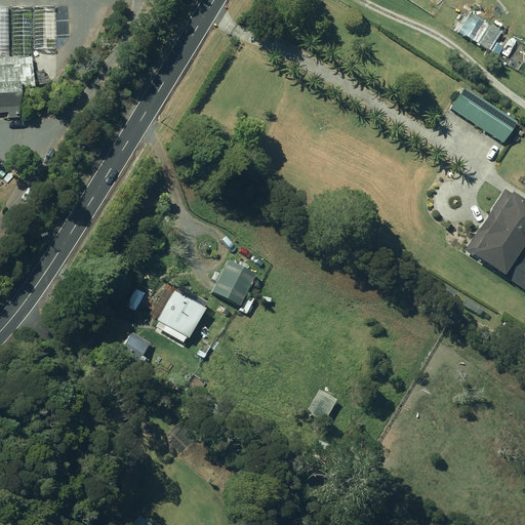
[(34,6),(35,49),(54,49),(53,6),(34,6)]
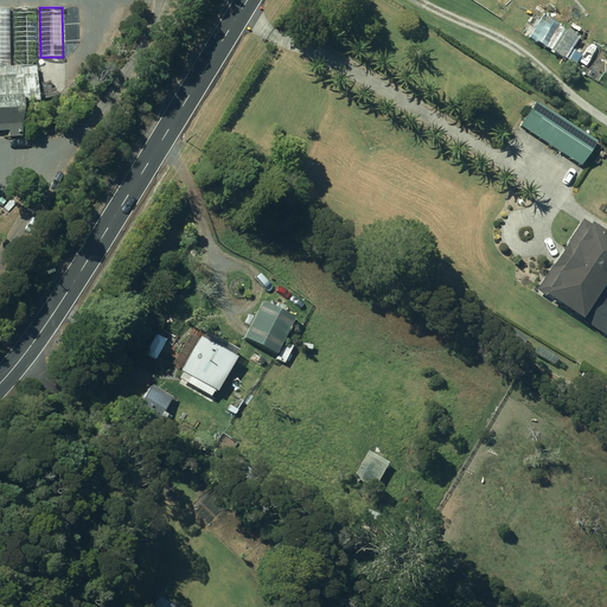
[(0,8),(0,65),(12,66),(12,10),(0,8)]
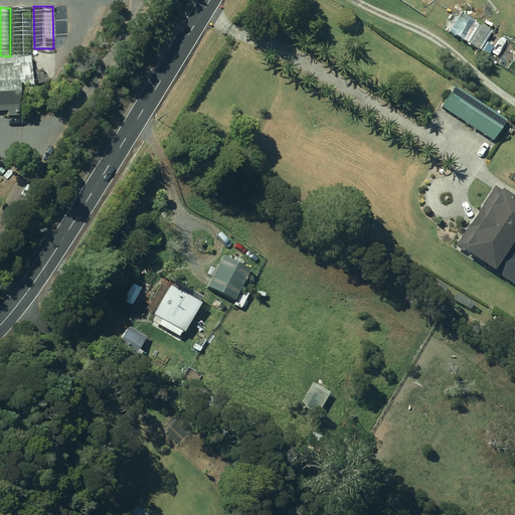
[(11,7),(12,55),(33,54),(32,7),(11,7)]
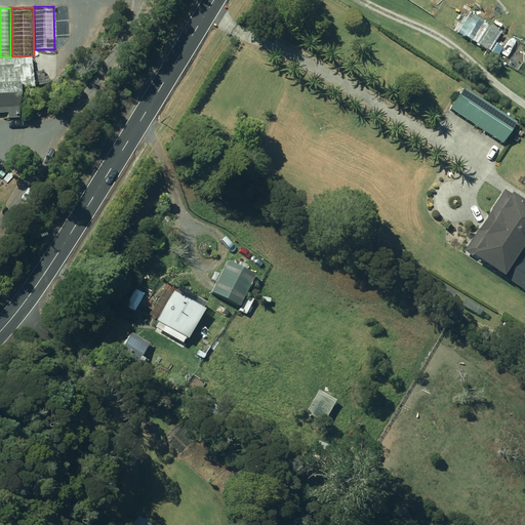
[(479,21),(467,41),(505,63),(517,42),(479,21)]
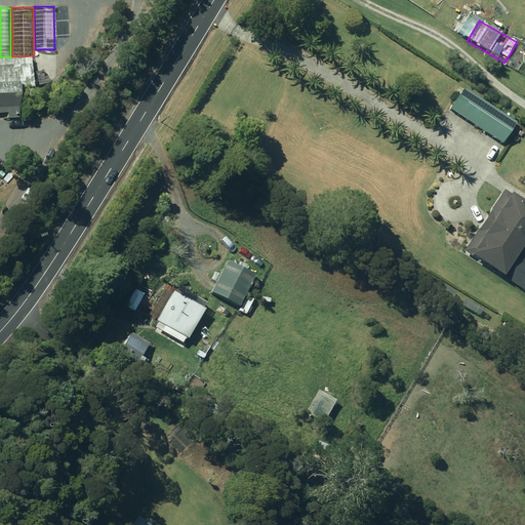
[(0,57),(0,113),(8,113),(8,118),(18,117),(18,107),(23,107),(22,89),(33,88),(32,57),(0,57)]
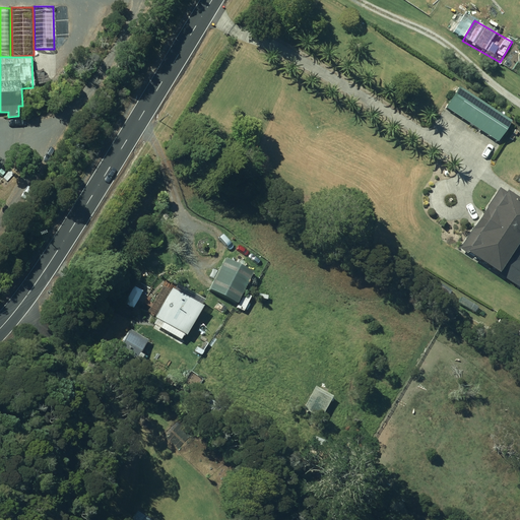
[(442,109),(494,143),(508,122),(455,87),(442,109)]
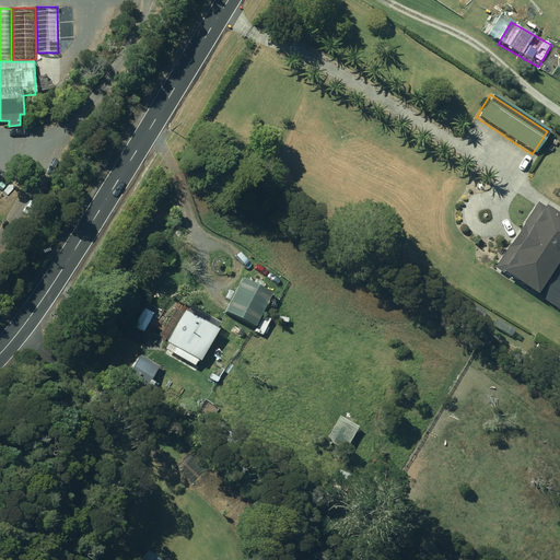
[(492,269),(536,298),(551,275),(559,279),(559,220),(535,205),(492,269)]
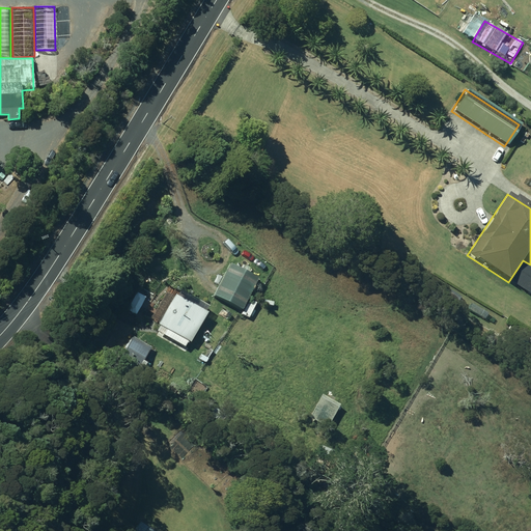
[(240,312),(247,315),(254,301),(247,297),(251,289),(223,276),(214,296),(241,309),(240,312)]
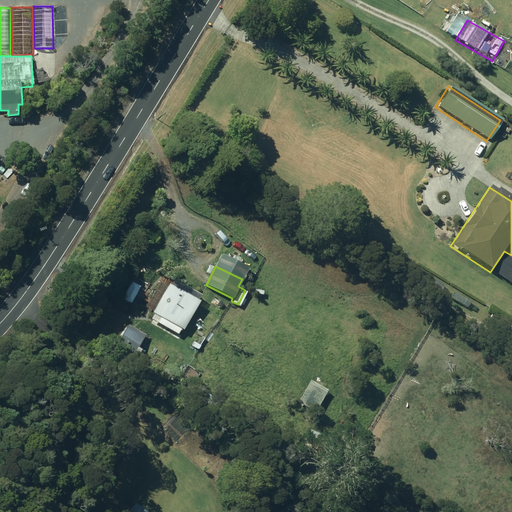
[(157,322),(178,333),(181,327),(183,329),(200,299),(187,292),(190,287),(177,279),(174,285),(169,282),(152,311),(161,316),(157,322)]
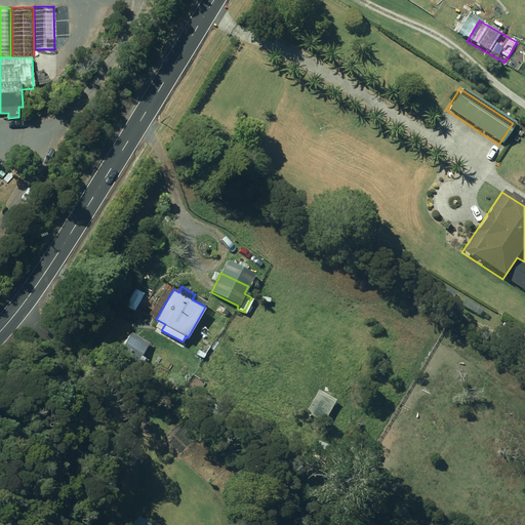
[(496,331),(507,338),(512,329),(502,323),(496,331)]
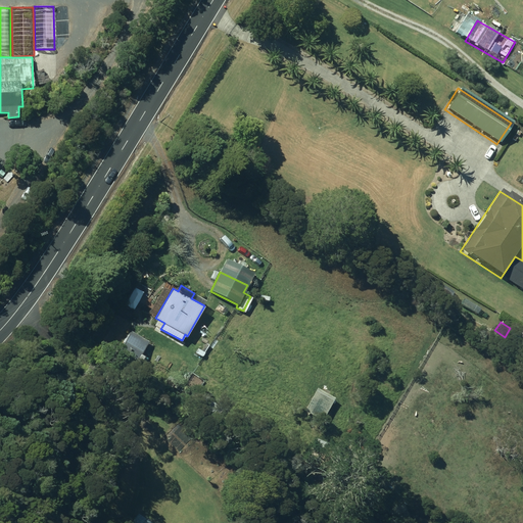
[(120,349),(142,363),(146,357),(141,353),(149,341),(131,330),(120,349)]
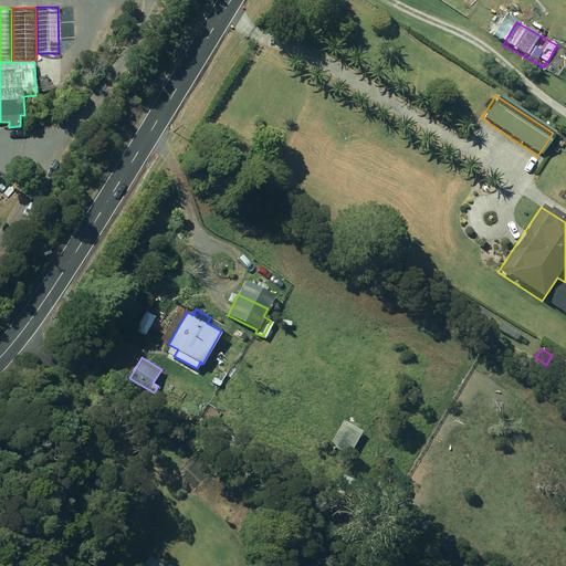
[(211,381),(219,386),(223,379),(215,375),(211,381)]
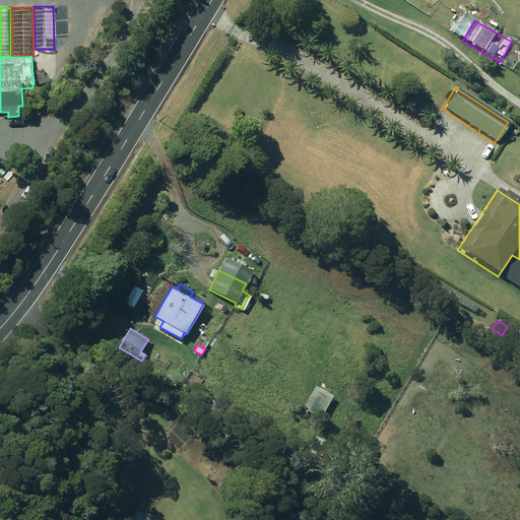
[(180,353),(170,347),(166,355),(176,361),(180,353)]
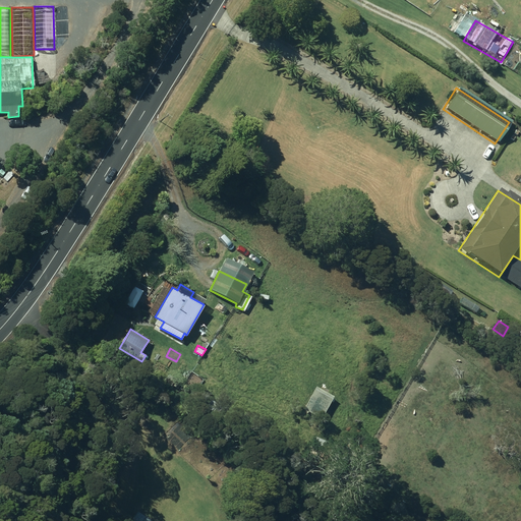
[(303,408),(321,418),(333,395),(315,386),(303,408)]
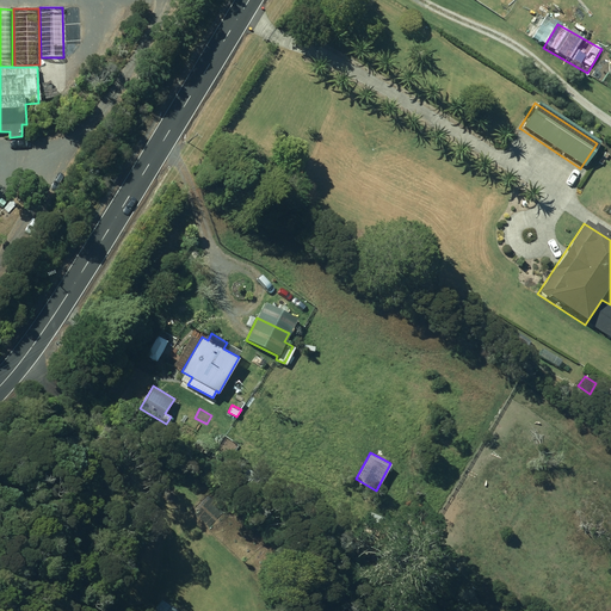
[(152,610),(178,610),(160,598),(152,610)]
